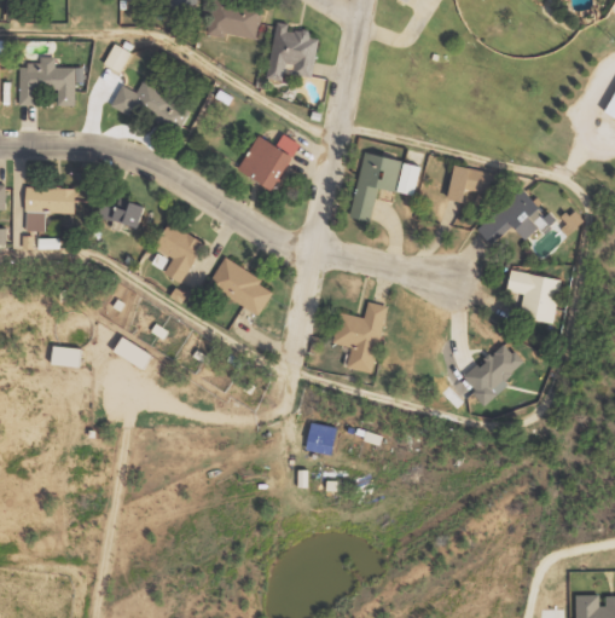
[(18,21),(18,1),(3,0),(3,19),(18,21)]
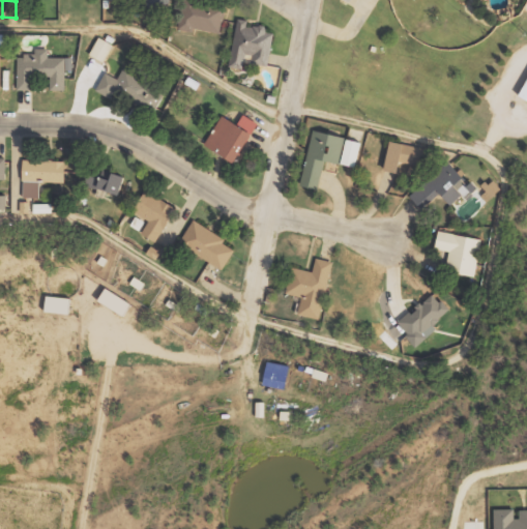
[(221,32),(223,8),(216,8),(216,2),(181,0),(179,30),(221,32)]
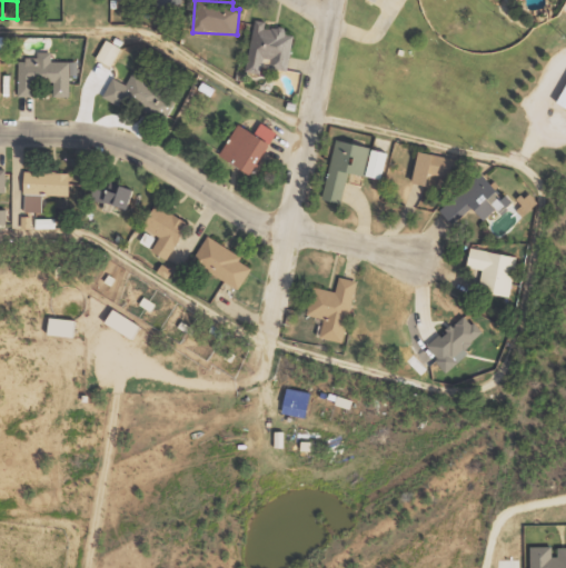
[(287,71),(291,32),(265,28),(266,22),(251,21),(245,72),(264,75),(264,68),(287,71)]
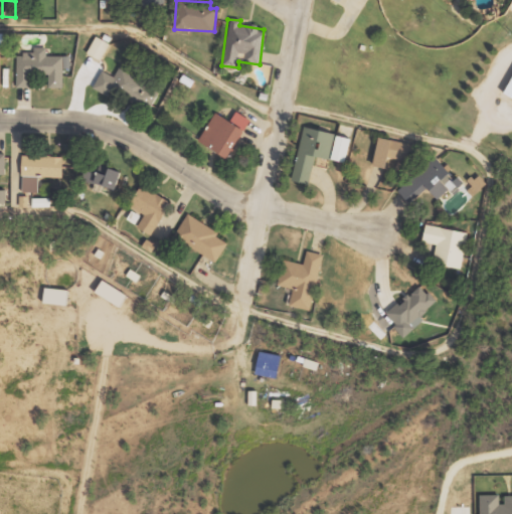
[(99,61),(109,44),(95,36),(84,53),(99,61)]
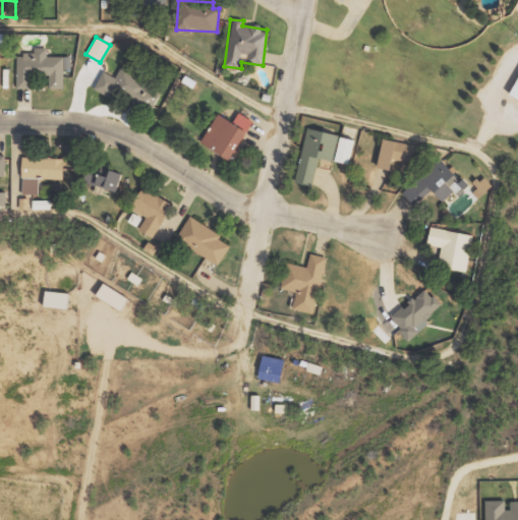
[(63,57),(46,57),(46,48),(33,48),(33,54),(15,54),(14,89),(37,89),(37,77),(48,77),(48,90),(63,90),(63,57)]
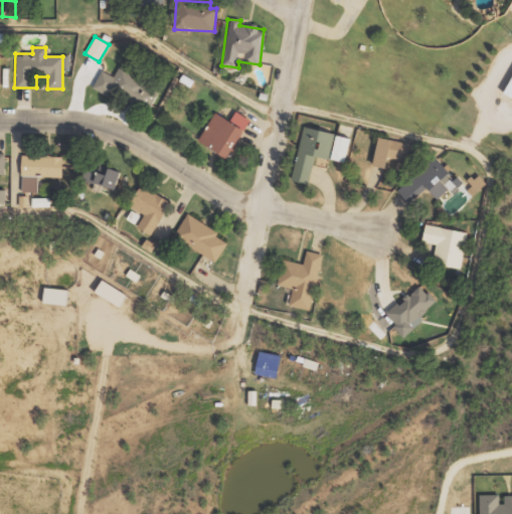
[(93,89),(112,98),(115,92),(149,109),(156,97),(141,89),(145,80),(119,67),(114,76),(101,70),(93,89)]
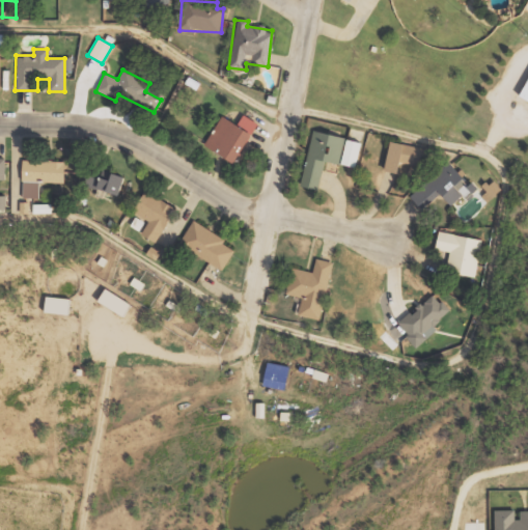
[(222,116),(204,144),(234,164),(259,126),(243,116),(238,126),(222,116)]
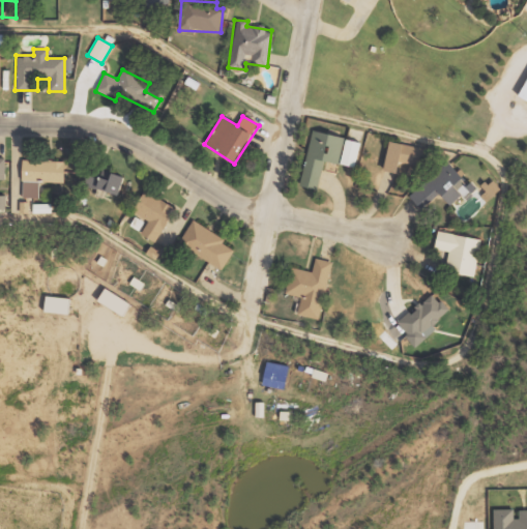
[(361,143),(346,139),(346,138),(312,129),(298,186),(316,190),(323,160),(355,168),(361,143)]
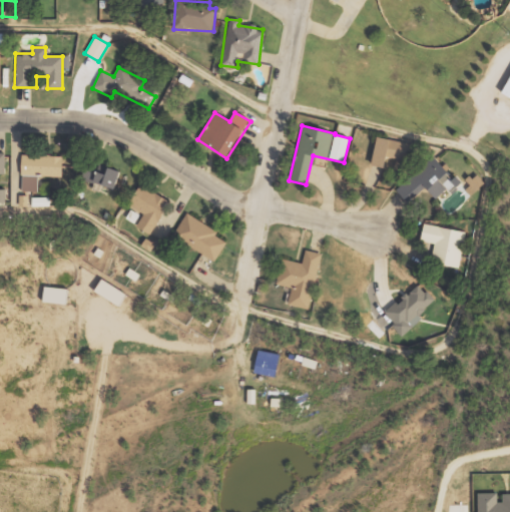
[(411,143),(377,138),(373,165),(386,167),(388,157),(409,159),(411,143)]
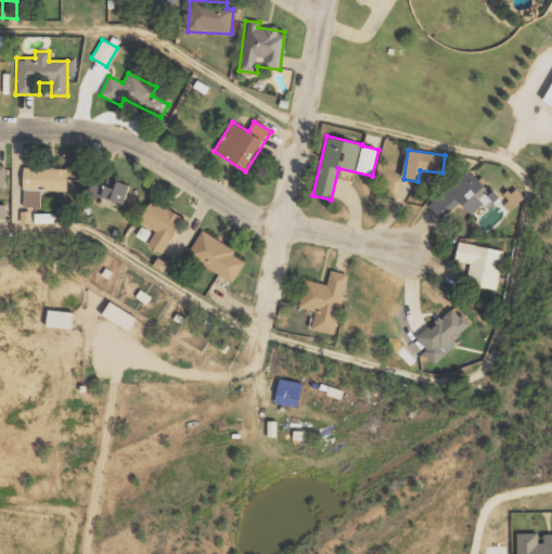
[(461,175),(427,207),(439,219),(459,201),(472,215),(486,202),(489,206),(497,198),(465,166),(459,171),(461,175)]
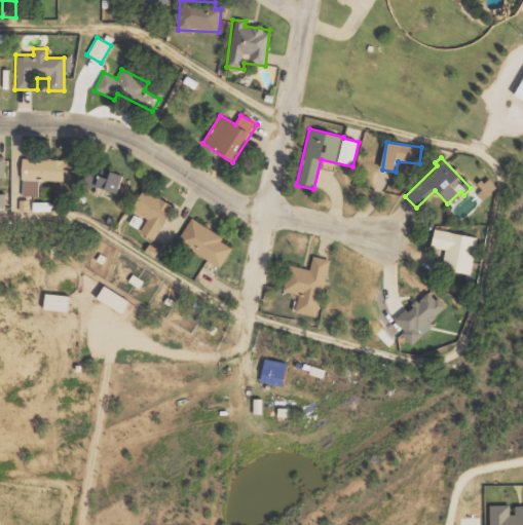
[(64,182),(64,160),(22,159),(21,196),(38,197),(38,181),(64,182)]
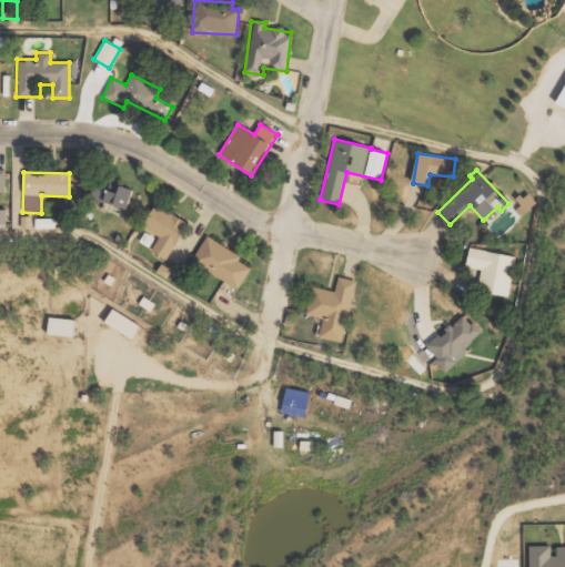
[(135,190),(125,186),(123,192),(112,188),(111,192),(97,188),(93,198),(107,201),(106,202),(130,210),(135,190)]
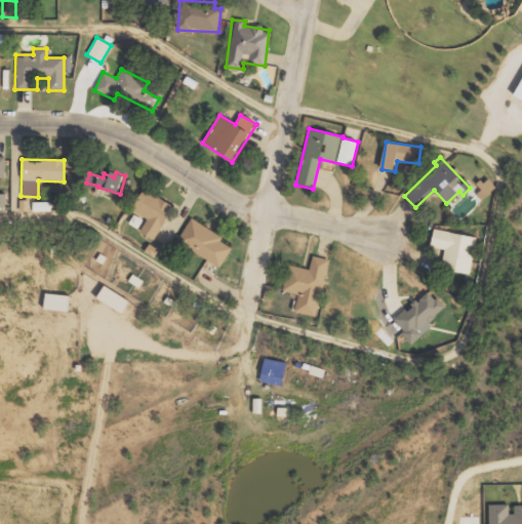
[(139,233),(157,240),(172,204),(142,191),(132,212),(146,217),(139,233)]
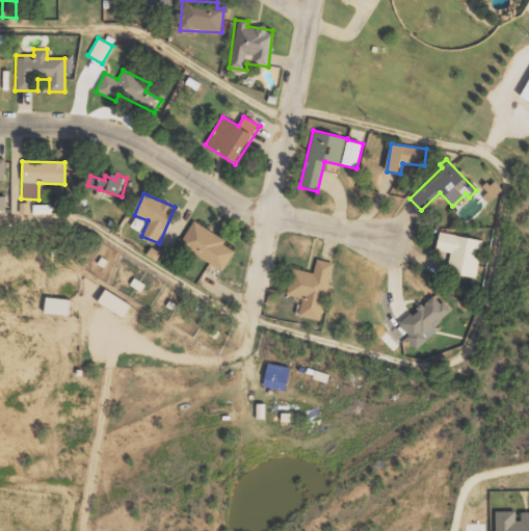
[(32,214),(51,215),(51,206),(32,205),(32,214)]
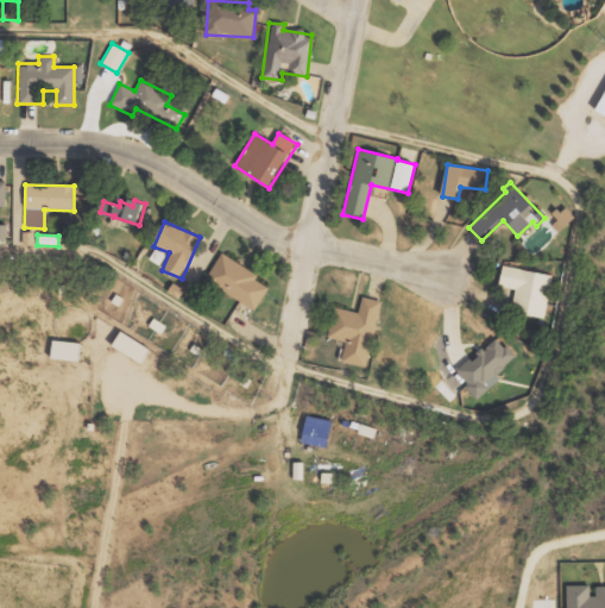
[(157,265),(163,255),(155,250),(149,259),(157,265)]
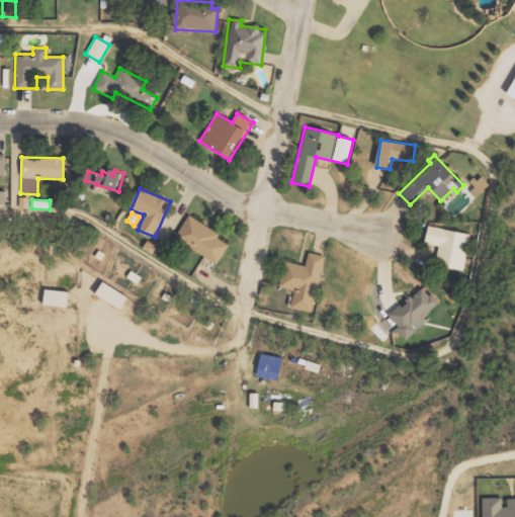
[(173,240),(217,264),(228,245),(217,239),(219,234),(187,216),(173,240)]
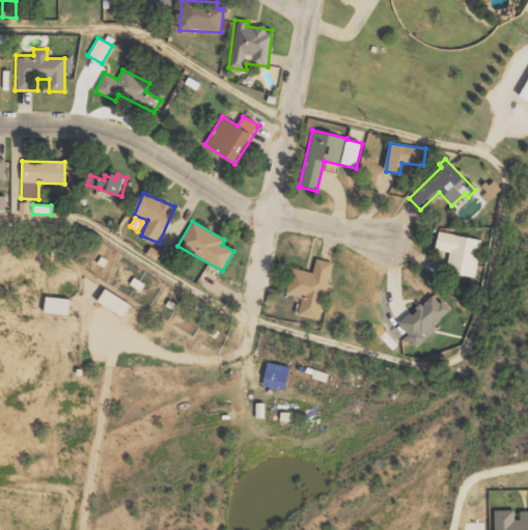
[(480,240),(437,232),(435,250),(448,252),(445,273),(474,278),(480,240)]
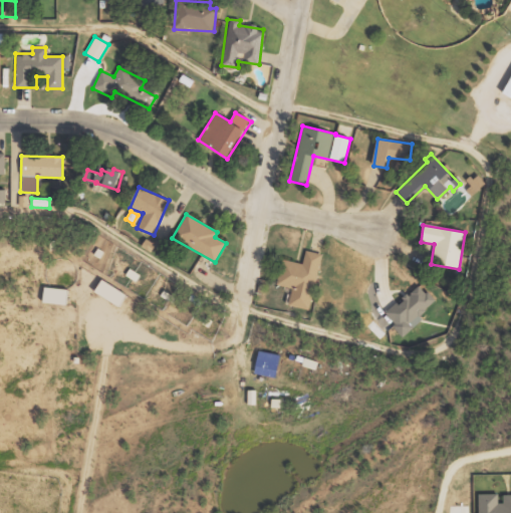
[(276,284),(292,289),(288,305),(307,310),(323,256),(305,251),(301,265),(283,259),(276,284)]
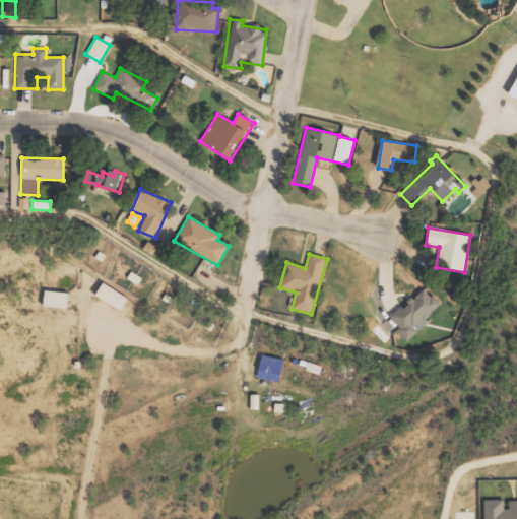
[(408,341),(419,331),(415,327),(441,306),(426,287),(389,318),(408,341)]
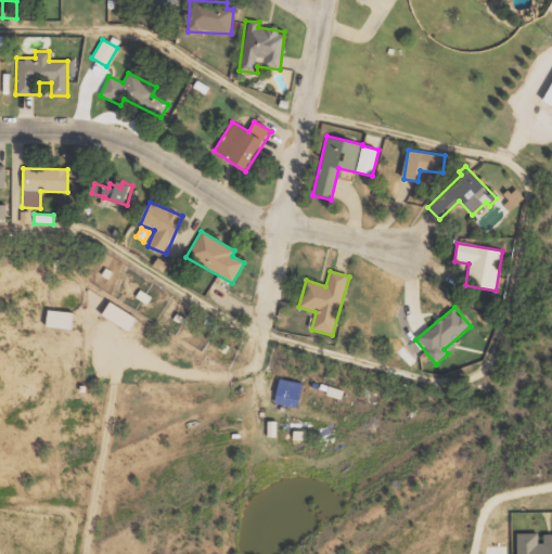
[(74,312),(49,311),(48,329),(73,330),(74,312)]
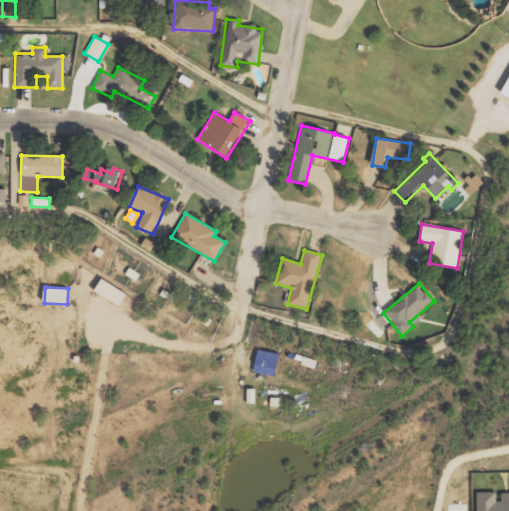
[(231,331),(235,317),(227,314),(222,328),(231,331)]
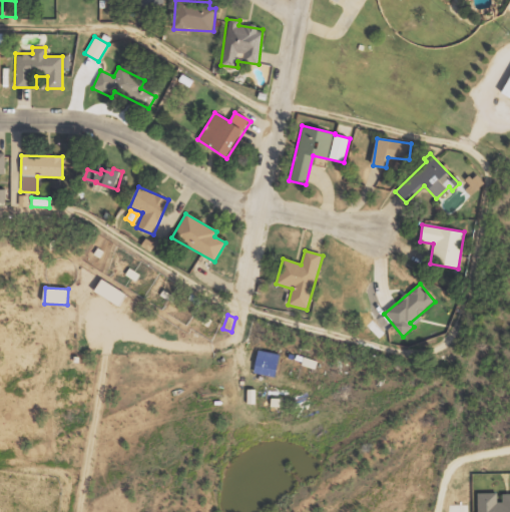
[(281,356),(260,351),(253,373),(275,378),(281,356)]
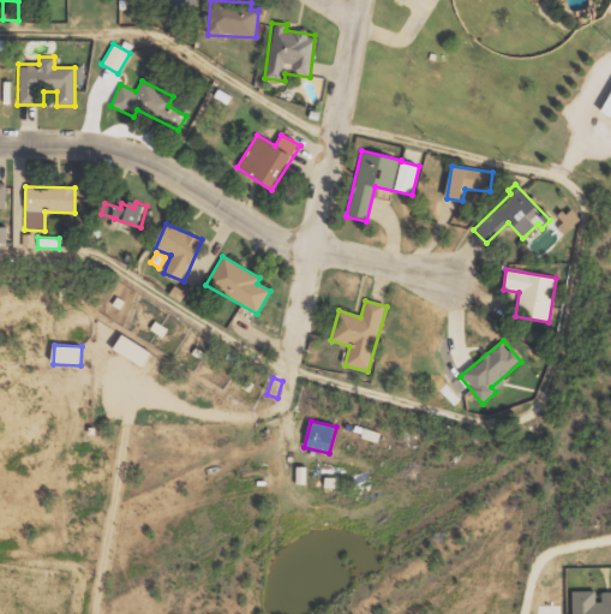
[(610,613),(610,592),(601,592),(601,602),(595,602),(595,591),(573,591),(571,613),(610,613)]
